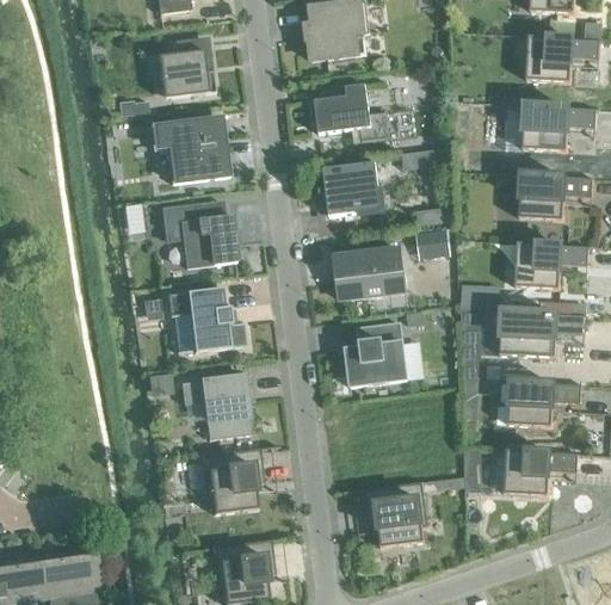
[(156,0),(159,12),(190,8),(189,0),(156,0)]
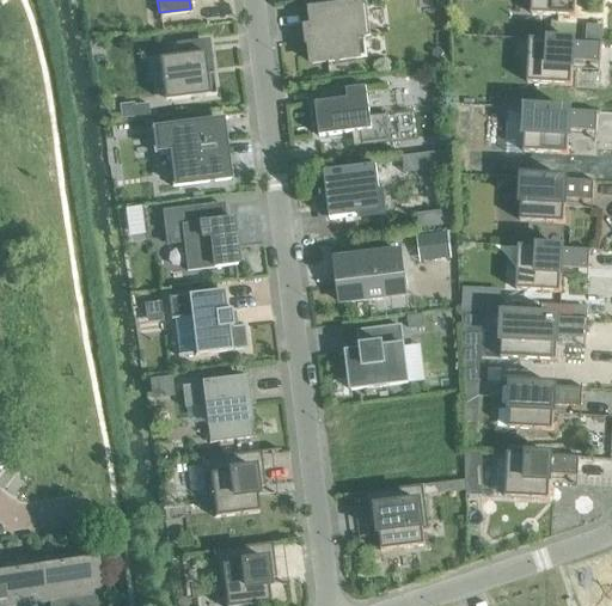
[(312,23),(305,24),(307,38),(308,38),(312,59),(366,53),(363,32),(369,31),(366,0),(356,0),(310,6),(312,23)]
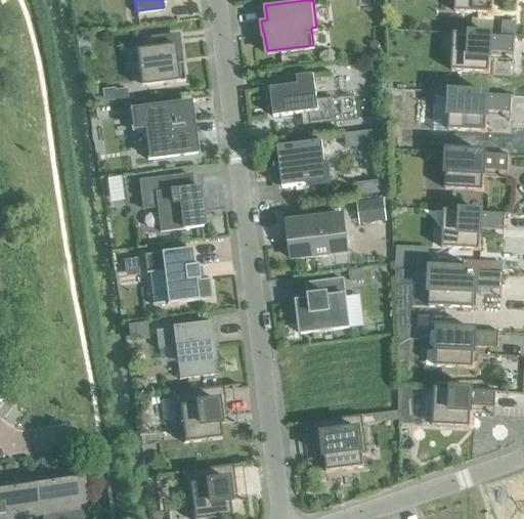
[(454,0),(454,8),(491,10),(492,0),(454,0)]
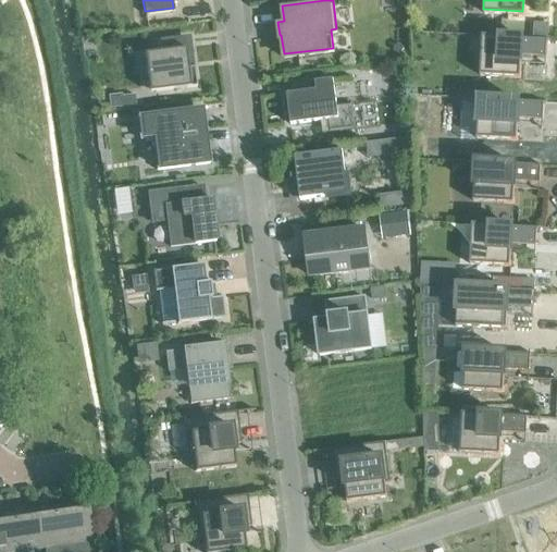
[(533,17),(533,34),(547,35),(548,19),(533,17)]
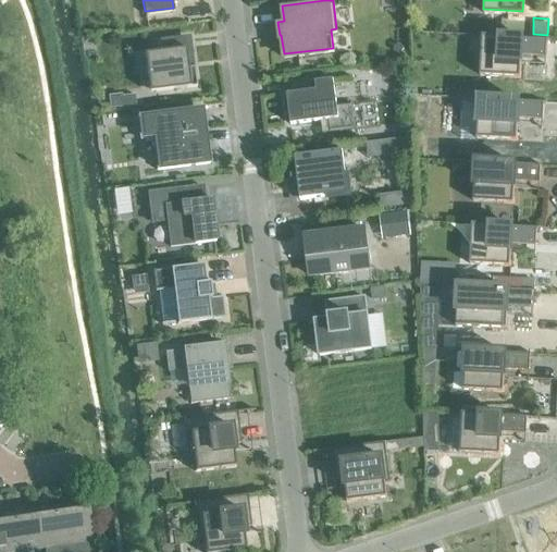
[(481,32),(479,72),(519,74),(520,50),(545,52),(546,36),(547,36),(547,35),(533,34),(481,32)]
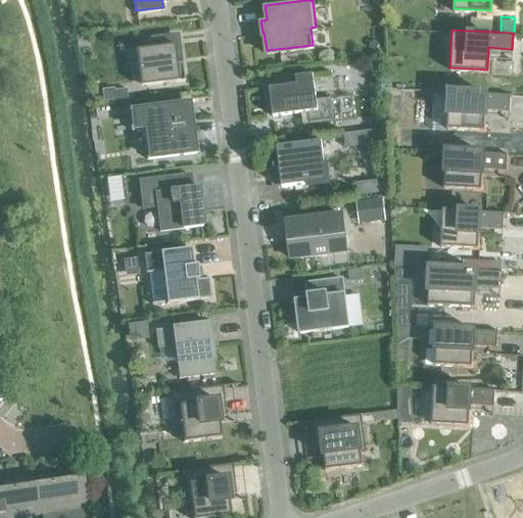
[(173,42),(134,47),(137,64),(143,64),(145,83),(184,78),(181,59),(175,60),(173,42)]
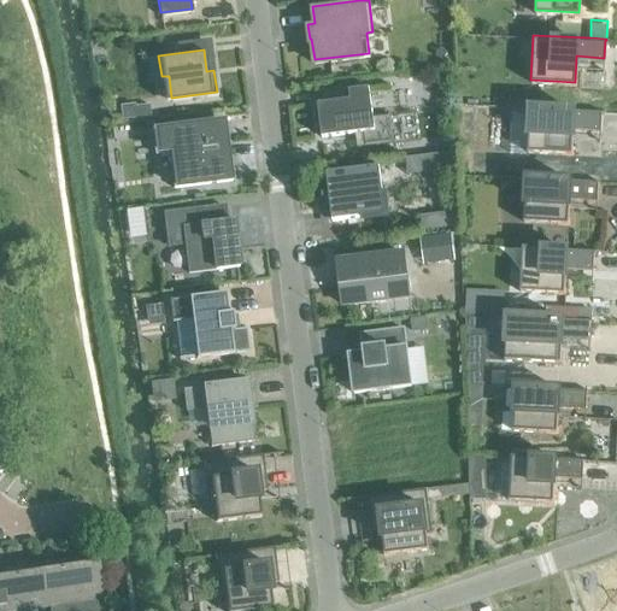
[(317,100),(322,134),(363,128),(365,142),(393,139),(389,111),(372,113),(369,83),(348,86),(350,95),(317,100)]
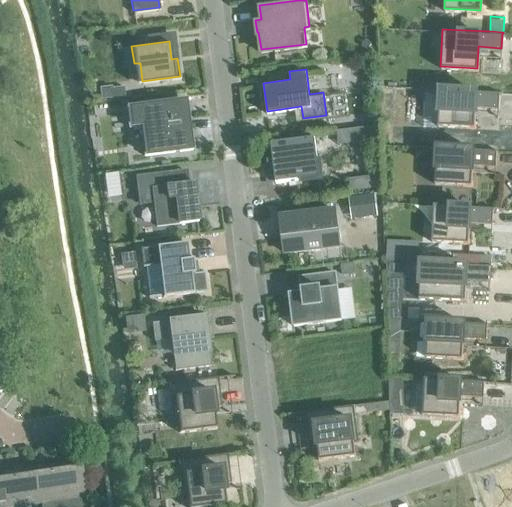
[(123,84),(111,85),(112,95),(124,94),(123,84)]
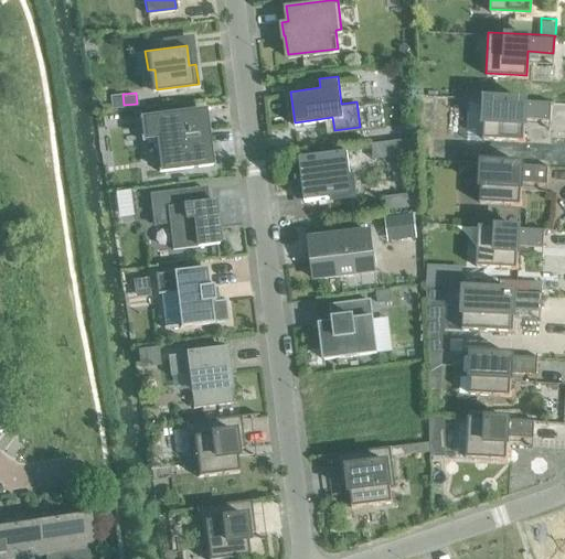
[(484,95),(482,136),(523,138),(524,115),(550,116),(551,100),(552,100),(552,99),(484,95)]
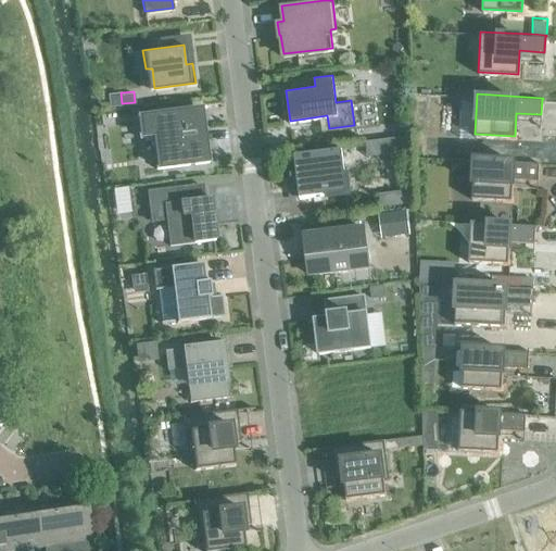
[(139,112),(141,133),(154,130),(159,165),(204,160),(198,104),(139,112)]
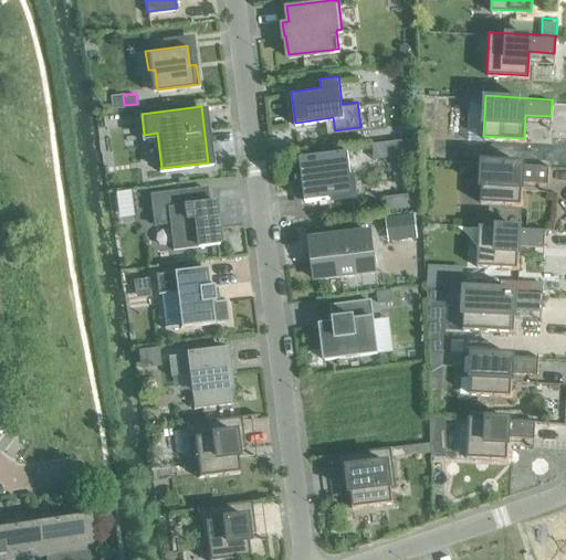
[(417,120),(406,120),(406,131),(417,131),(417,120)]
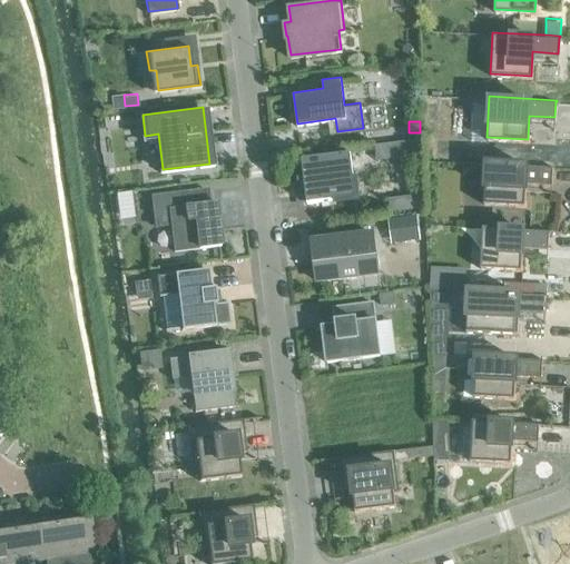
[(414,137),(375,141),(376,157),(416,152),(414,137)]
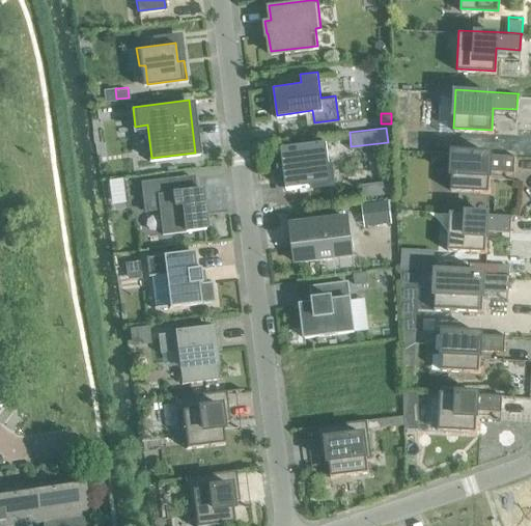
[(280,145),(285,187),(331,182),(326,140),(280,145)]
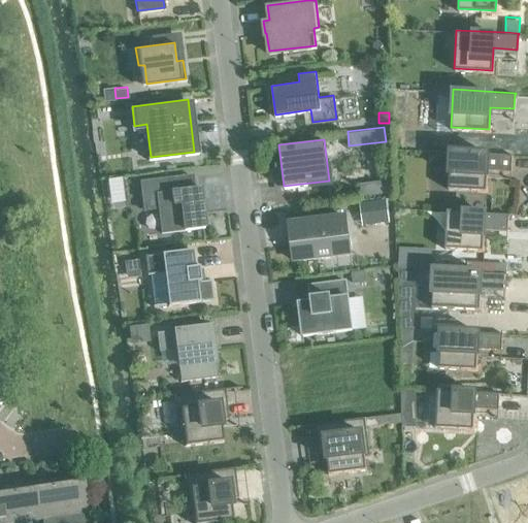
[(444,149),(443,173),(449,173),(448,187),(486,189),(487,167),(510,168),(512,152),(444,149)]
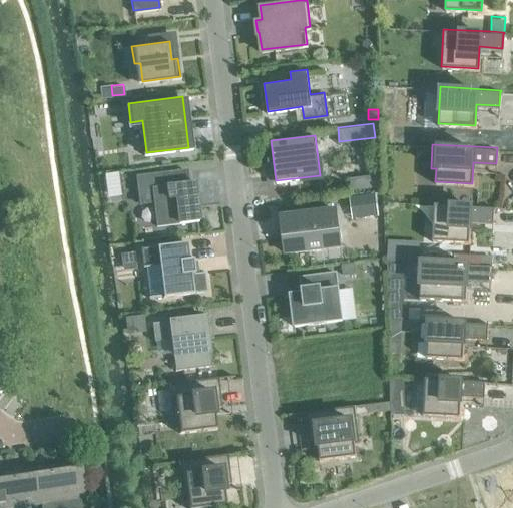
[(187,181),(185,168),(135,174),(139,201),(153,199),(155,223),(197,218),(195,204),(196,204),(195,194),(194,194),(193,180),(187,181)]
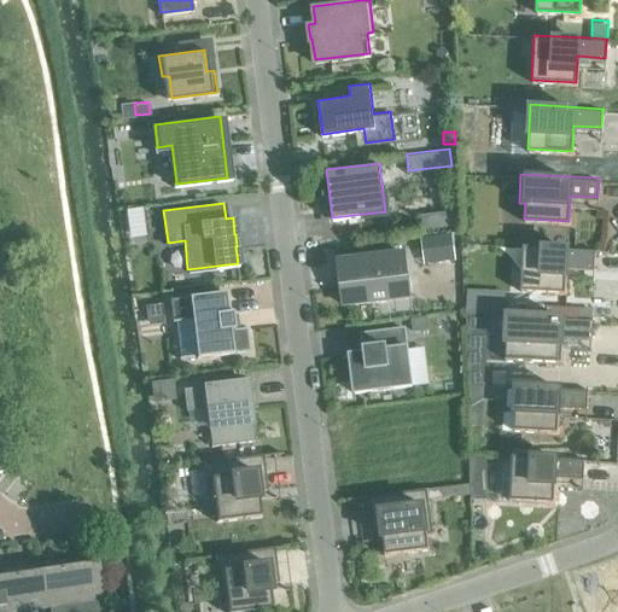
[(455,208),(421,213),(423,227),(458,223),(455,208)]
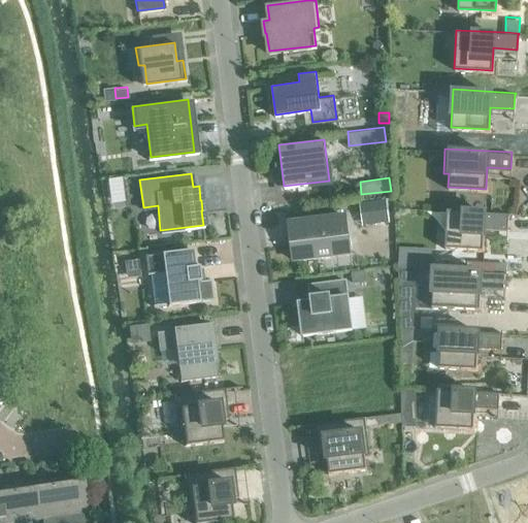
[(386,196),(359,199),(362,222),(389,219),(386,196)]
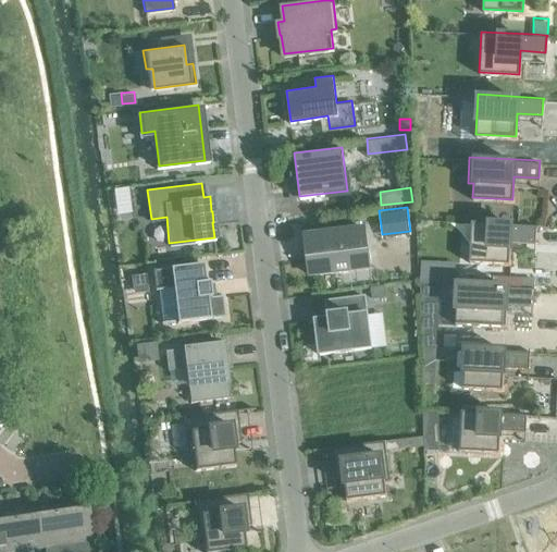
[(471,220),(469,260),(509,262),(510,240),(535,241),(536,225),(537,225),(537,223),(471,220)]
